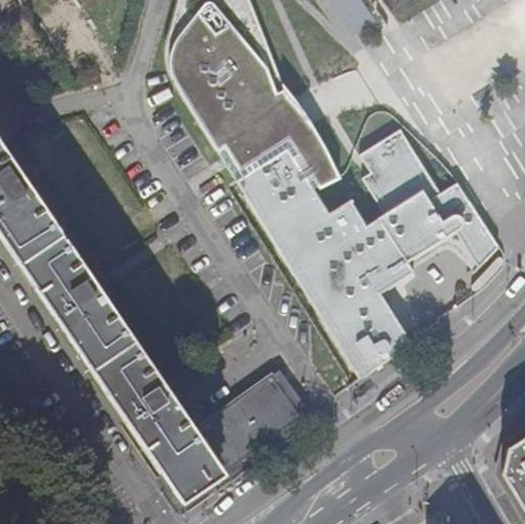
[(236,178),(361,375),(414,339),(381,287),(414,268),(409,259),(457,228),(479,265),(498,246),(457,181),(440,191),(400,129),(361,154),(372,171),(363,176),(385,211),(368,222),(351,198),(331,210),(316,185),(342,172),(314,127),(303,108),(291,94),(286,83),(251,0),(177,0),(165,44),(164,62),(213,149),(236,178)]
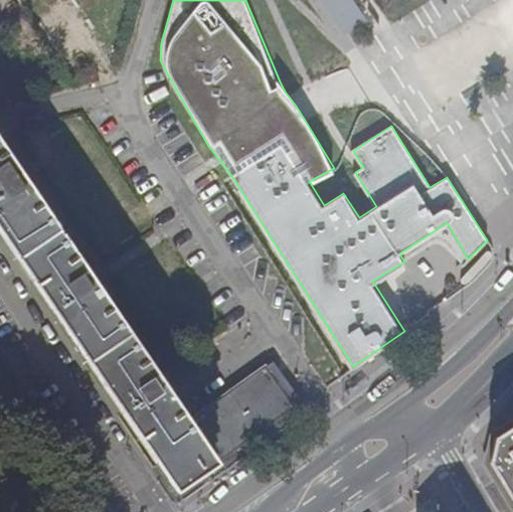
[(327,0),(348,30),(367,18),(354,0),(327,0)]
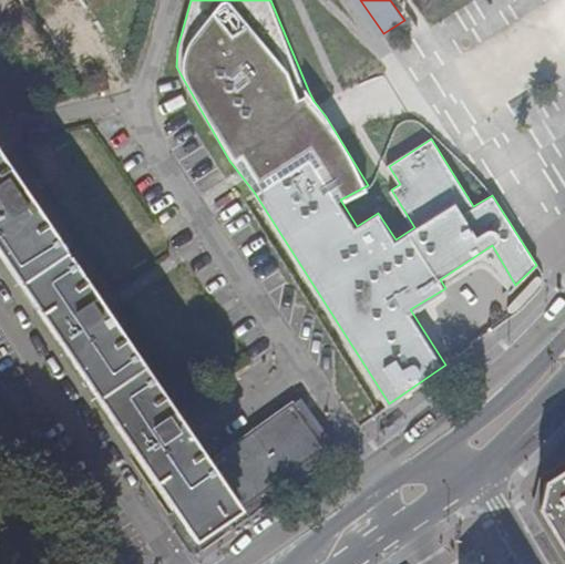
[(0,248),(198,539),(232,514),(325,445),(293,401),(212,460),(0,150),(0,248)]
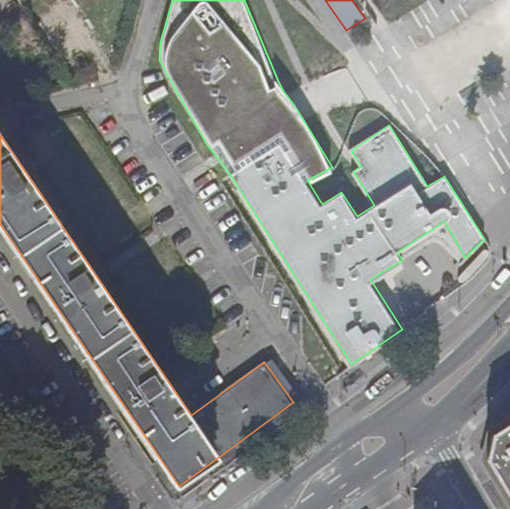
[(477,257),(483,263),(488,257),(482,251),(477,257)]
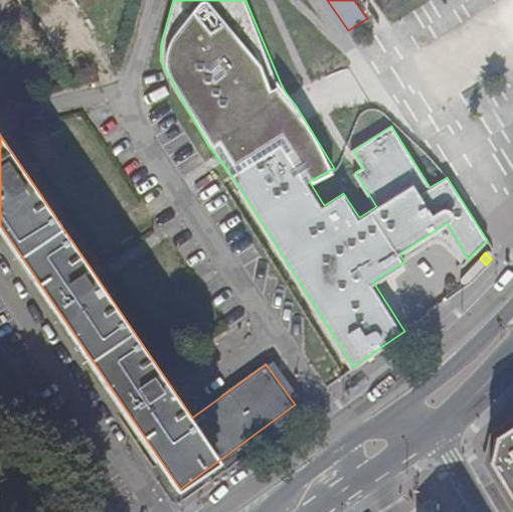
[(512,428),(497,437),(492,461),(512,495),(512,428)]
